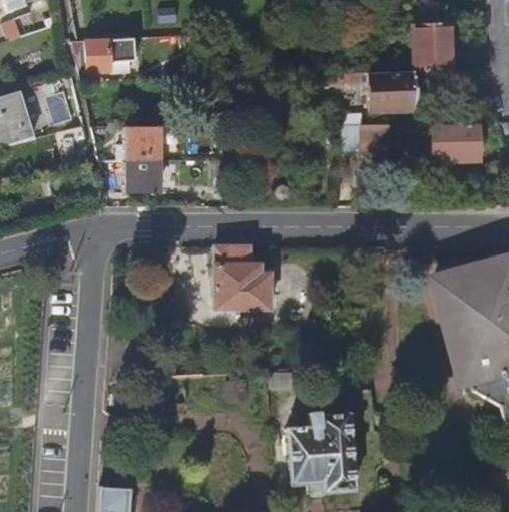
[(0,0),(0,5),(5,17),(35,5),(32,0),(0,0)]
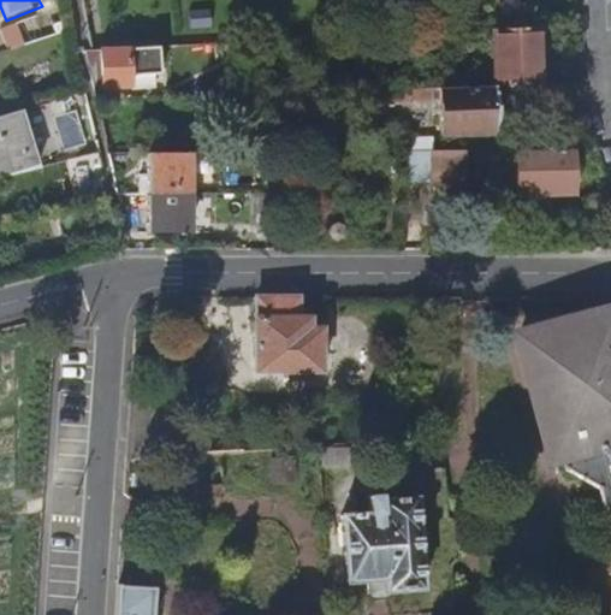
[(500,27),(504,84),(545,83),(544,24),(500,27)]
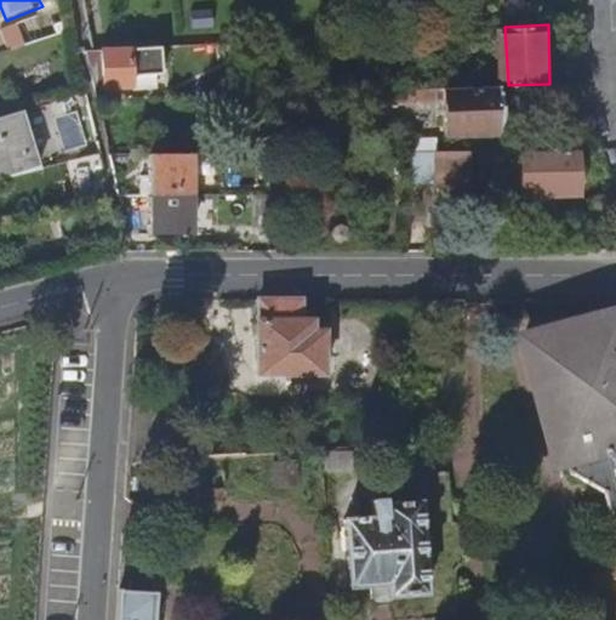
[(135,47),(100,49),(102,84),(136,81),(135,47)]
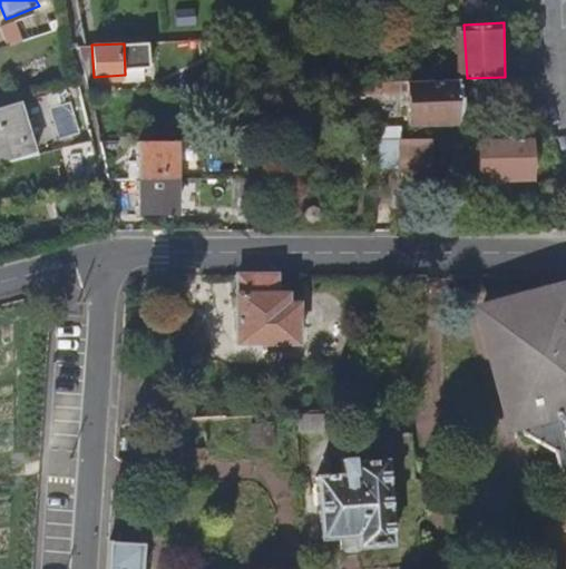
[(91,45),(81,46),(91,77),(94,77),(91,45)]
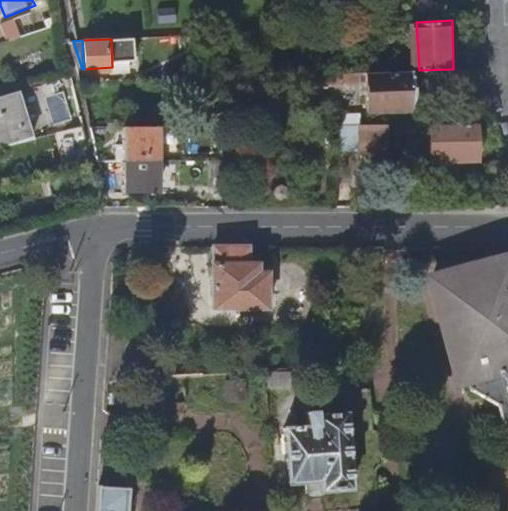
[(371,71),(371,82),(373,82),(373,108),(420,107),(419,70),(371,71)]
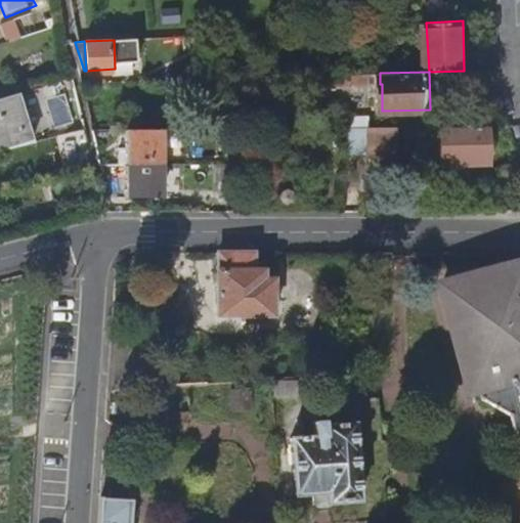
[(369,73),(347,74),(347,85),(369,84),(369,73)]
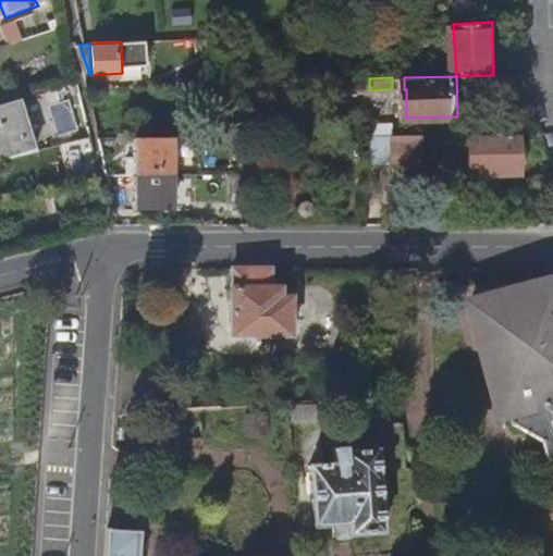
[(404,77),(392,77),(392,89),(404,89),(404,77)]
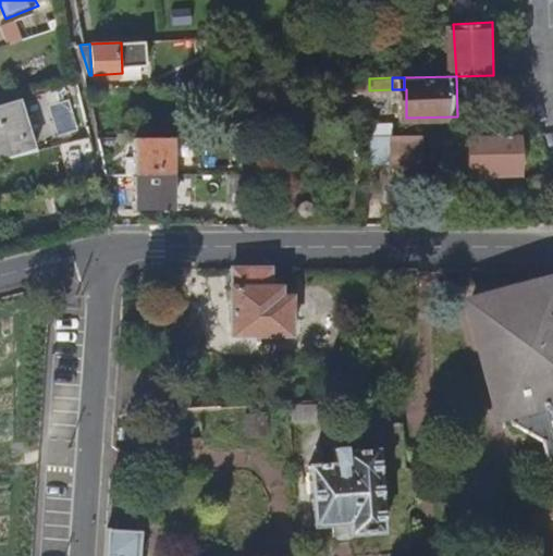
[(347,90),(369,90),(369,78),(347,78),(347,90)]
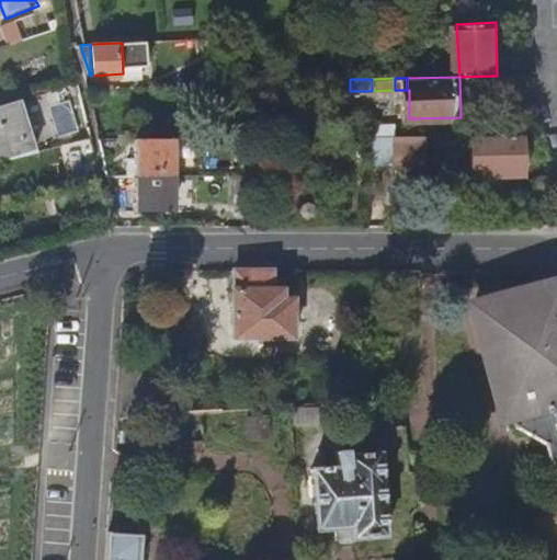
[(24,102),(0,109),(0,162),(36,153),(24,102)]
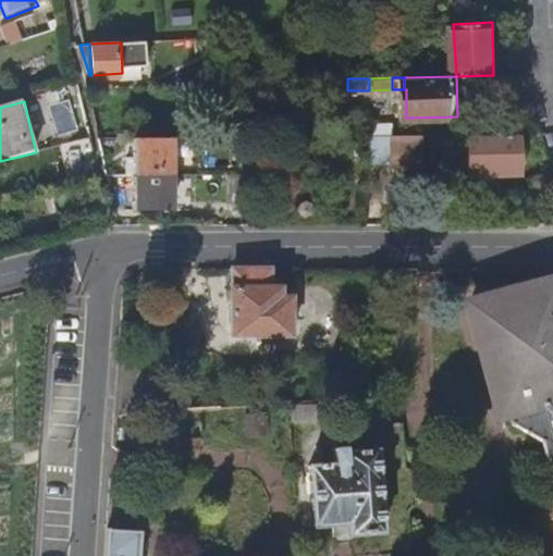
[(375,125),(373,136),(382,136),(400,136),(400,124),(375,125)]
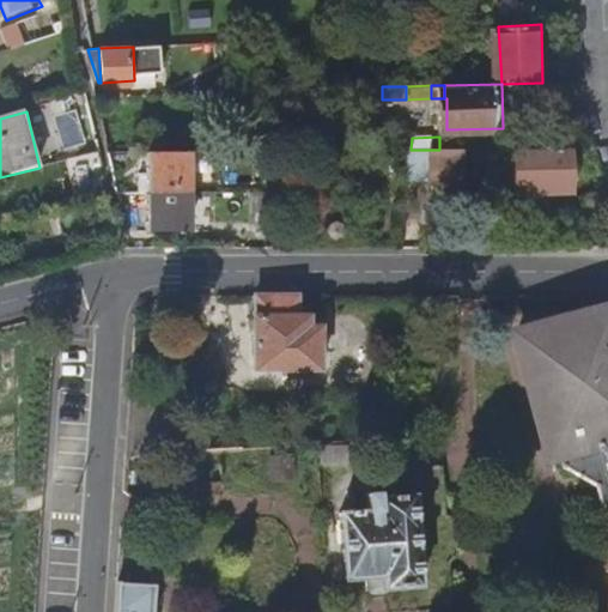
[(154,150),(153,191),(194,191),(195,150),(154,150)]
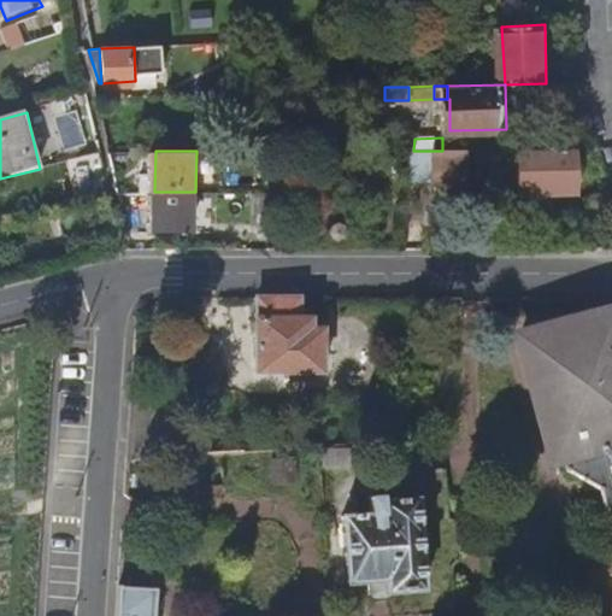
[(442,151),(423,151),(423,181),(442,181),(442,151)]
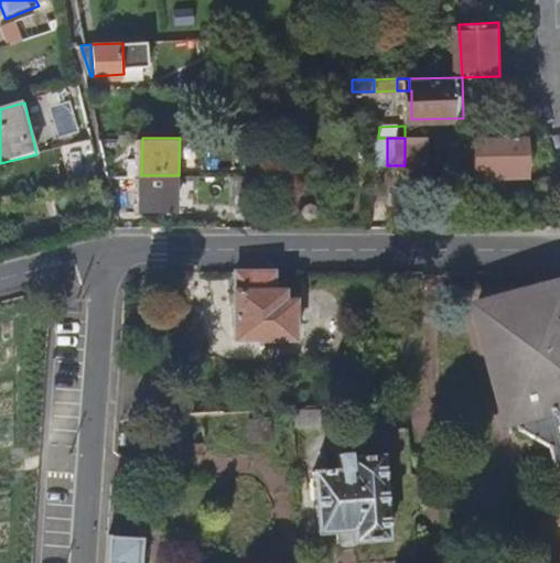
[(431,138),(405,138),(405,165),(431,165),(431,138)]
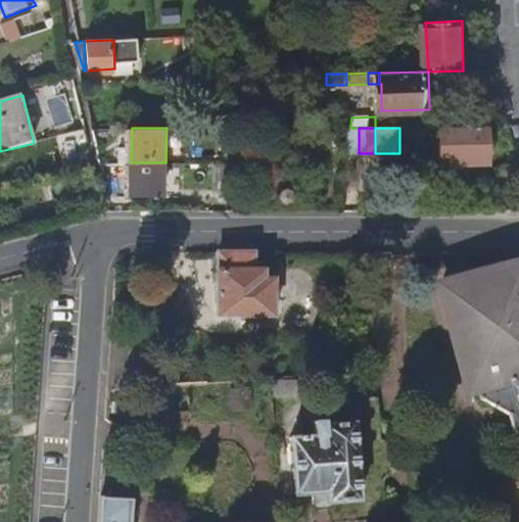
[(489,164),(489,128),(444,128),(444,164),(489,164)]
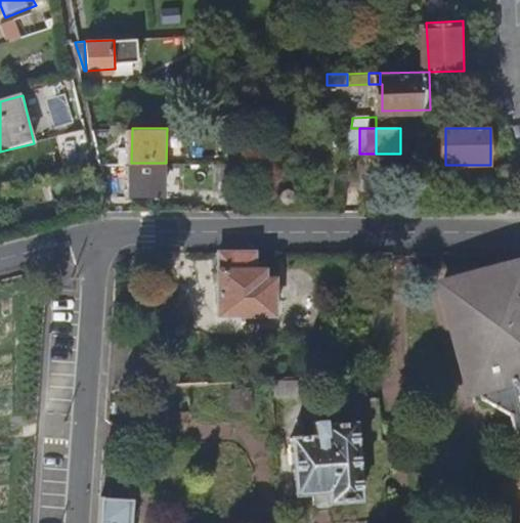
[(166,163),(131,163),(131,193),(165,193),(166,163)]
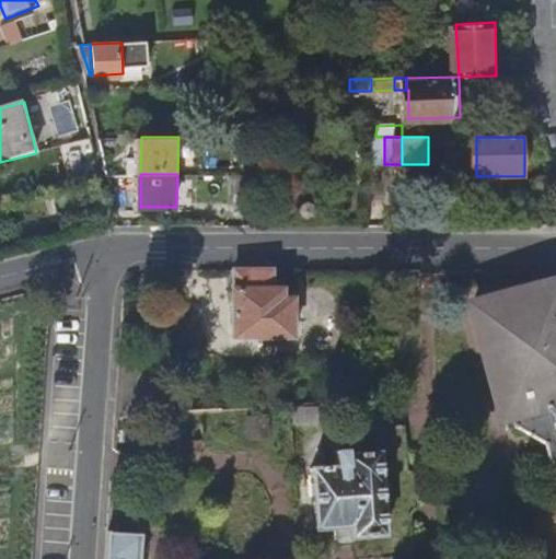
[(315,198),(308,201),(305,209),(309,216),(313,218),(321,214),(324,208),(321,201),(315,198)]
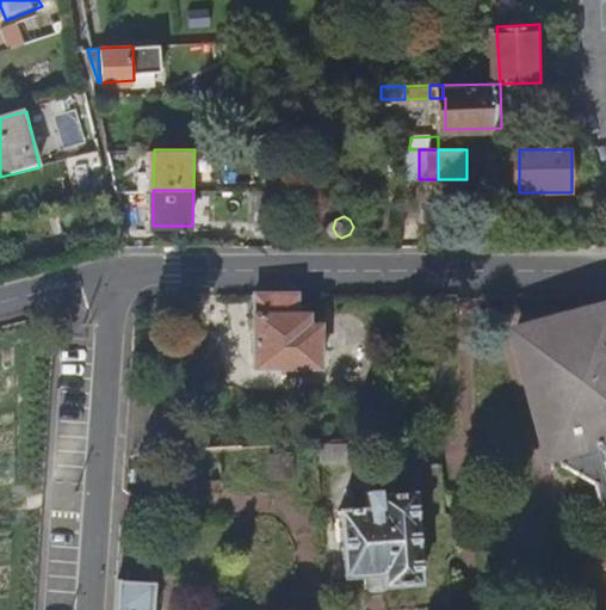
[(259,295),(258,367),(322,367),(322,326),(310,326),(310,315),(298,315),(298,295),(259,295)]
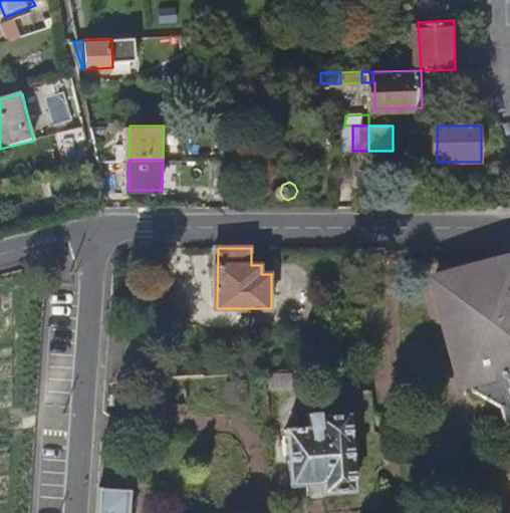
[(469,397),(483,407),(500,383),(509,380),(509,263),(437,282),(469,397)]
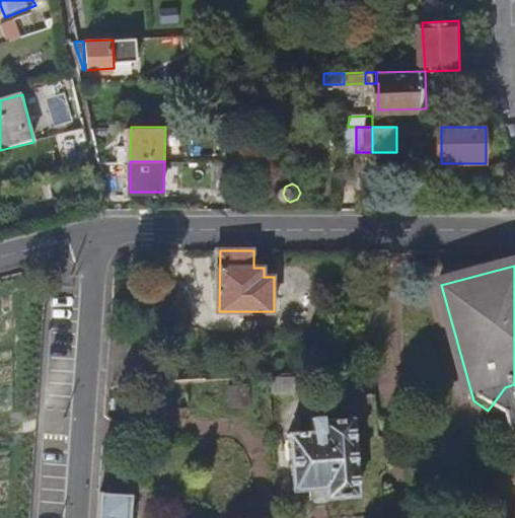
[(274,376),(275,391),(297,391),(296,375),(274,376)]
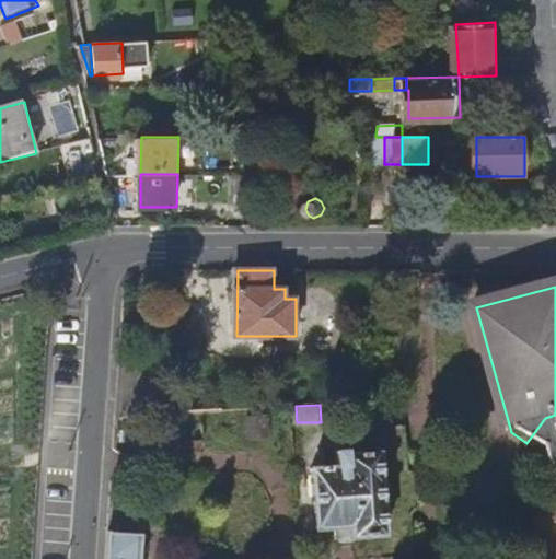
[(548,452),(555,475),(555,415),(545,418),(526,443),(548,452)]
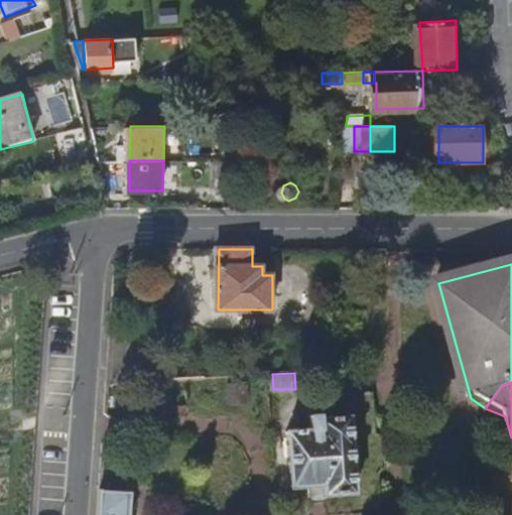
[(290,430),(294,486),(326,484),(327,495),(359,492),(351,416),(322,418),(322,414),(311,415),(313,428),(290,430)]
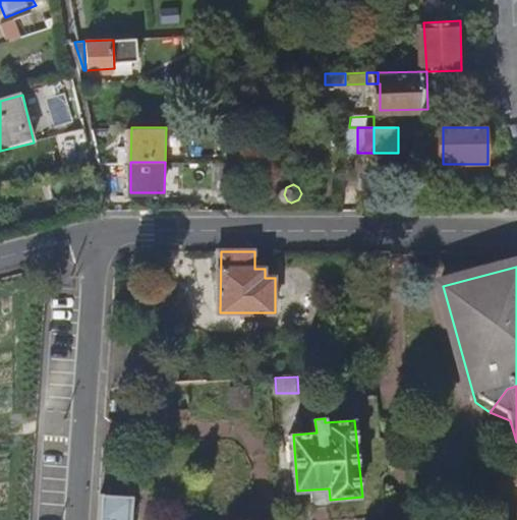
[(100,519),(133,519),(135,496),(102,494),(100,519)]
